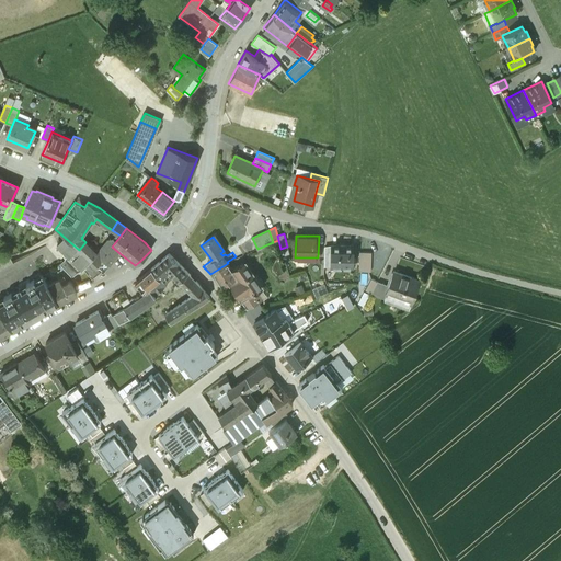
[(89,261),(98,253),(86,242),(79,250),(71,259),(82,268),(83,268),(89,261)]
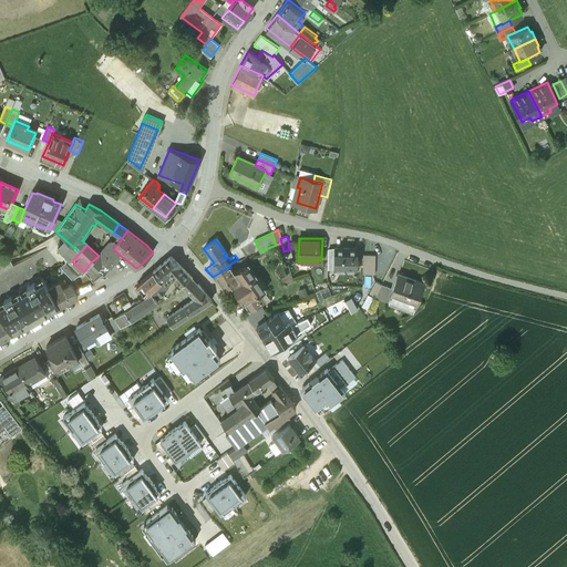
[(356,270),(357,248),(334,247),(334,250),(333,269),(356,270)]
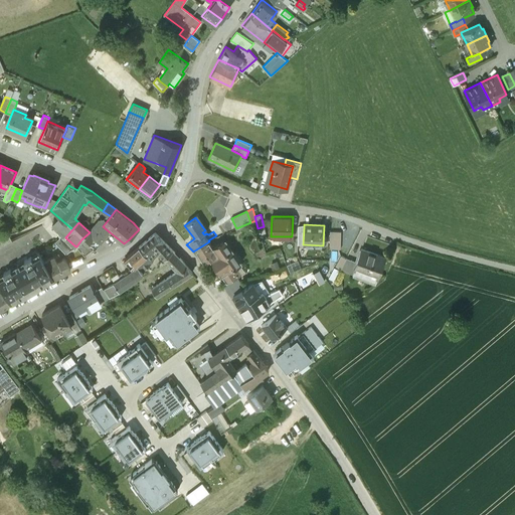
[(98,232),(93,228),(90,232),(81,239),(92,248),(94,249),(110,232),(103,226),(98,232)]
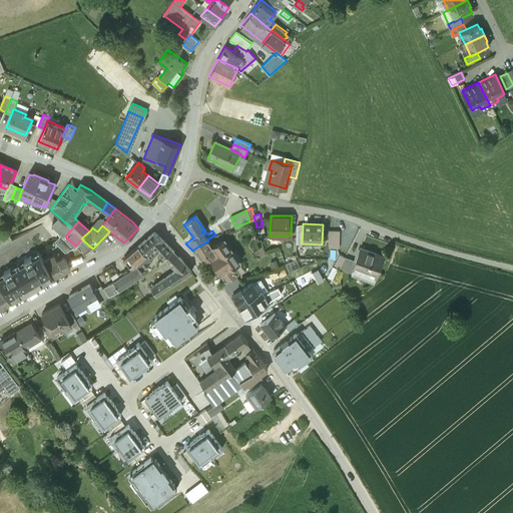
[(339,247),(340,230),(329,229),(328,247),(339,247)]
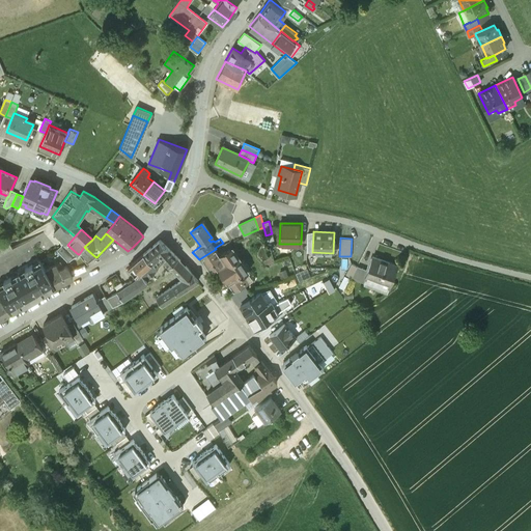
[(142,276),(146,281),(157,271),(155,269),(163,259),(172,269),(180,260),(160,240),(143,254),(151,262),(140,273),(142,276)]
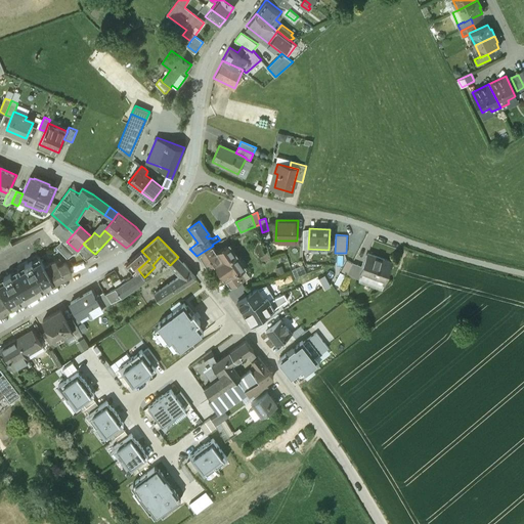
[(93,253),(83,244),(78,251),(87,261),(93,253)]
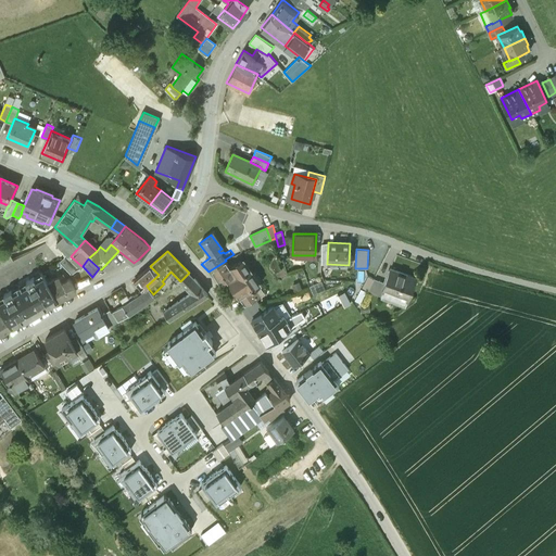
[(249,274),(247,272),(248,268),(243,263),(241,262),(238,264),(237,263),(231,266),(226,261),(212,269),(222,283),(226,280),(235,292),(234,293),(232,295),(235,298),(238,298),(239,297),(255,286),(257,283),(252,275),(249,274)]
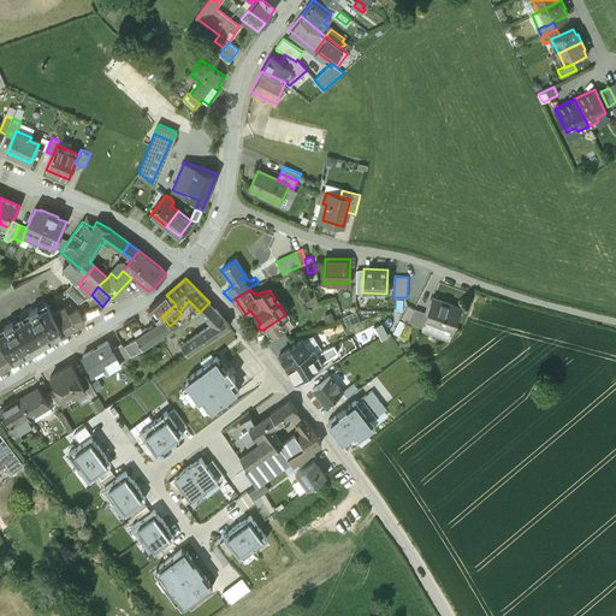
[(161,315),(163,317),(176,304),(166,295),(148,311),(158,319),(161,315)]
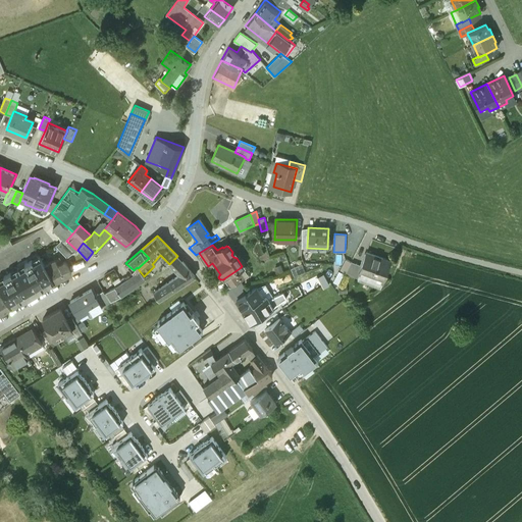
[(390,261),(366,252),(361,265),(359,271),(359,272),(372,276),(369,282),(380,286),(382,281),(390,261)]
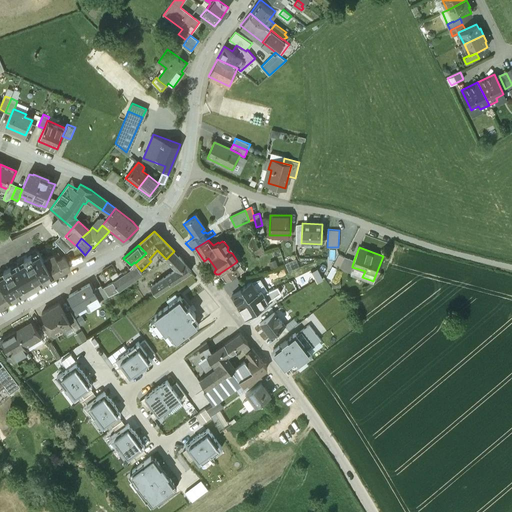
[(0,273),(0,282),(12,301),(53,277),(45,261),(38,251),(0,273)]
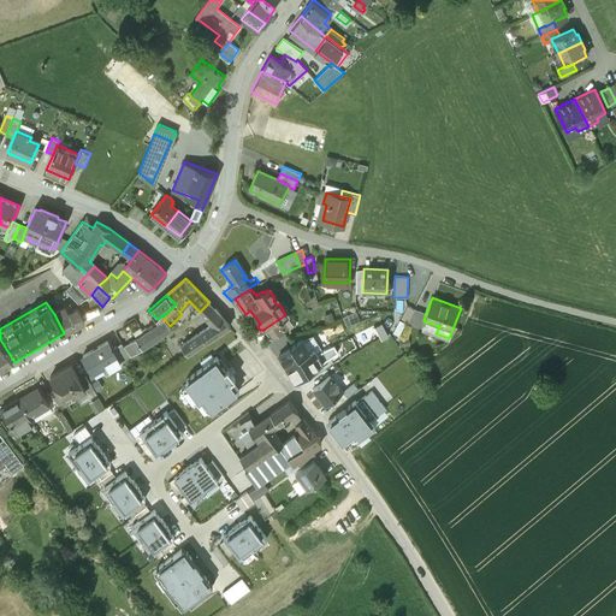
[(54,314),(64,333),(84,321),(77,308),(69,313),(65,307),(53,313),(54,314)]
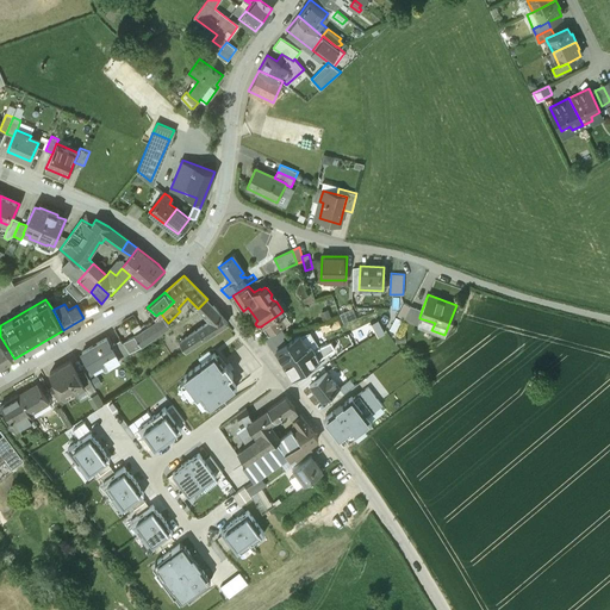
[(403,318),(417,324),(419,318),(419,317),(422,310),(410,305),(403,318)]
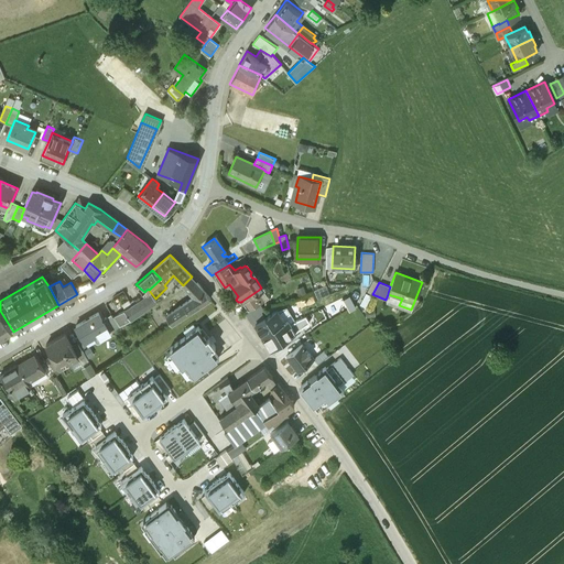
[(173,323),(210,299),(197,283),(188,291),(195,297),(167,315),(173,323)]
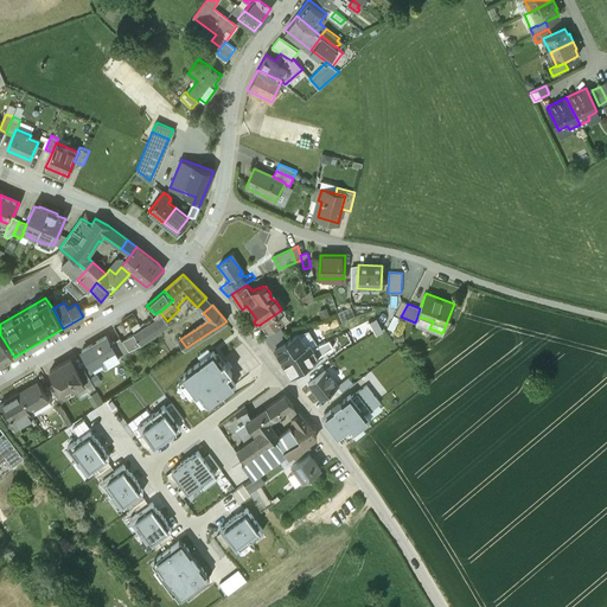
[(355,315),(351,307),(337,313),(340,321),(355,315)]
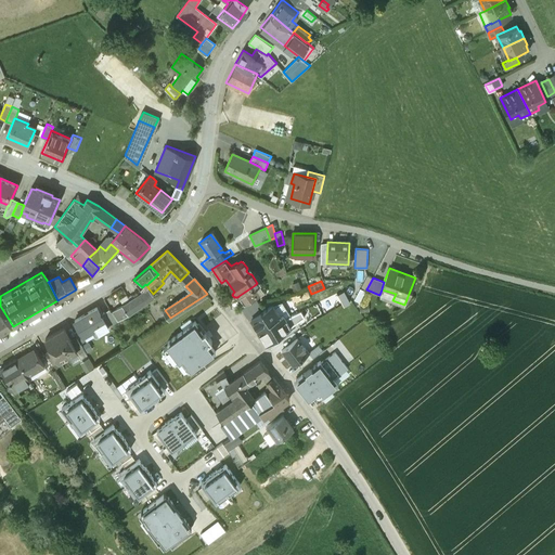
[(258,288),(255,285),(239,296),(245,305),(265,294),(260,287),(258,288)]
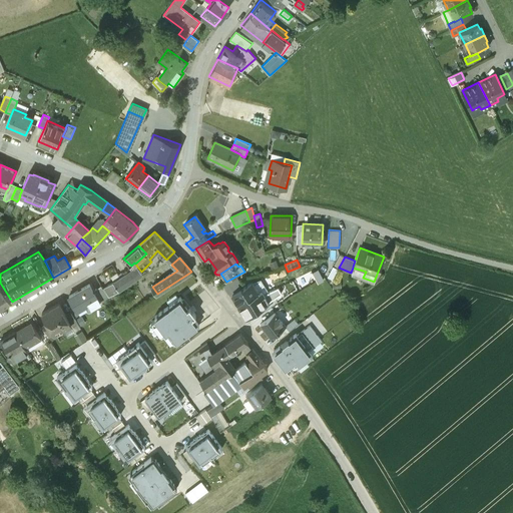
[(108,285),(114,294),(142,274),(141,272),(137,267),(114,283),(113,282),(108,285)]
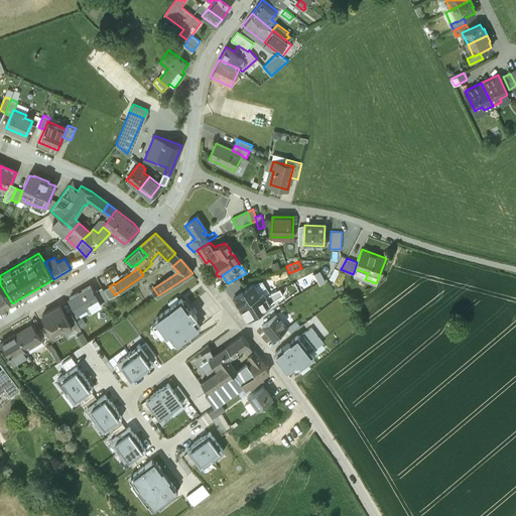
[(353,274),(365,279),(368,273),(355,269),(353,274)]
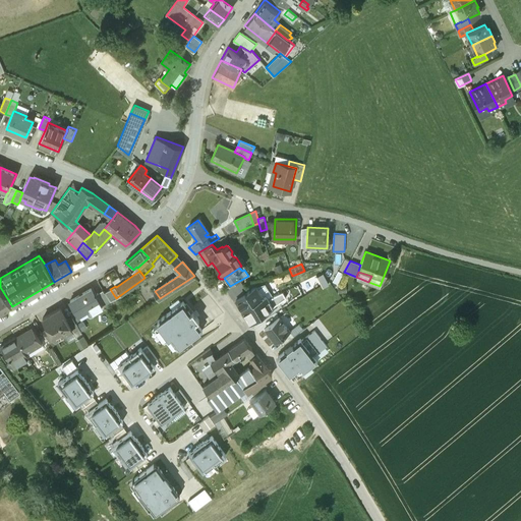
[(273,296),(265,285),(256,286),(235,299),(242,309),(266,295),(268,298),(273,296)]
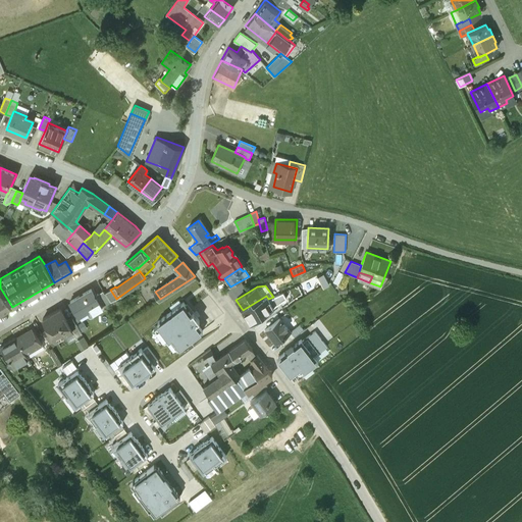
[(95,296),(91,290),(69,302),(74,310),(77,315),(85,311),(88,315),(102,307),(99,302),(95,296)]
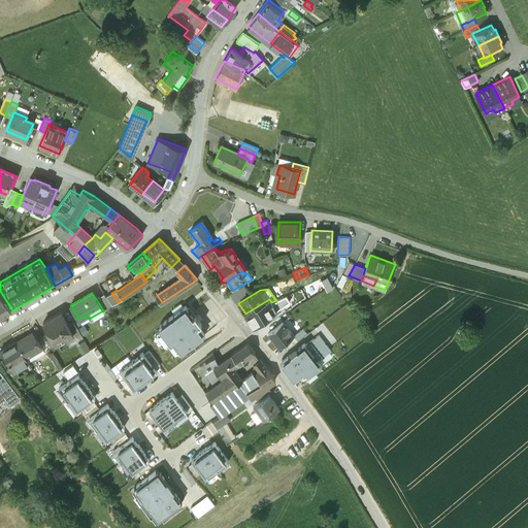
[(111,306),(118,302),(111,293),(105,297),(111,306)]
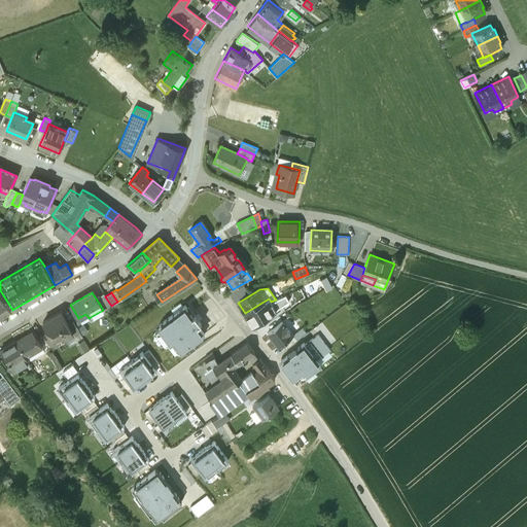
[(103,293),(96,299),(100,305),(102,304),(105,309),(111,306),(105,296),(103,293)]
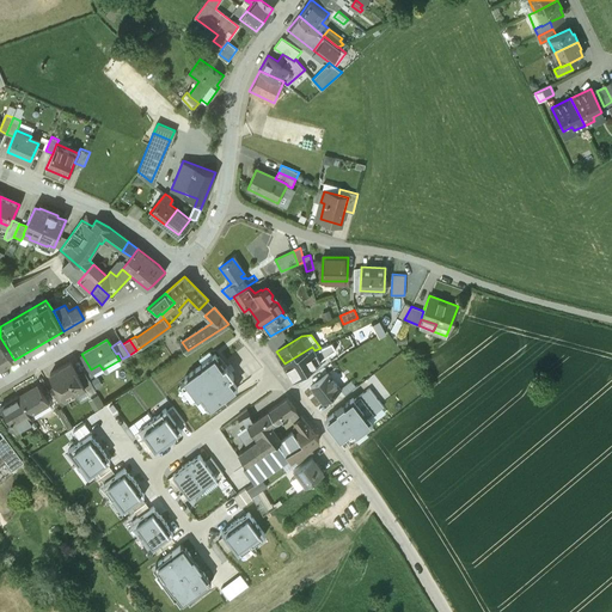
[(283,363),(294,380),(336,350),(331,343),(320,348),(314,350),(312,347),(285,363),(283,363)]
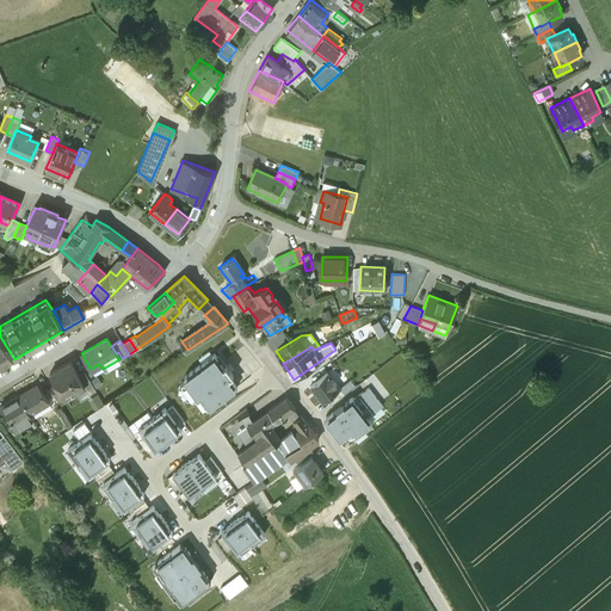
[(0,366),(14,359),(5,345),(0,347),(0,366)]
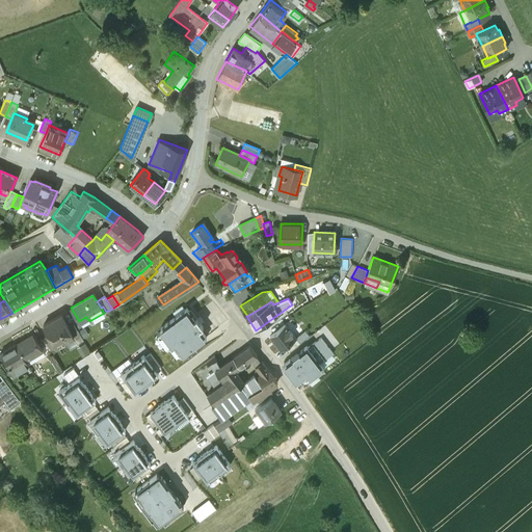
[(181,355),(193,347),(192,346),(196,344),(206,337),(200,328),(203,326),(196,317),(194,319),(187,308),(160,328),(162,330),(157,334),(167,347),(173,344),(181,355)]
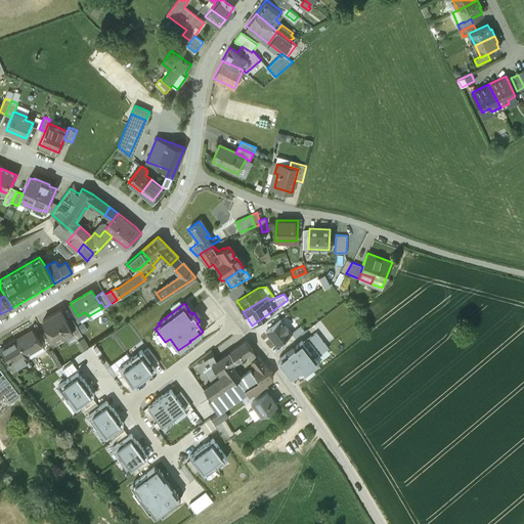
[(68,322),(60,310),(43,320),(49,331),(55,340),(55,341),(73,331),(68,322)]
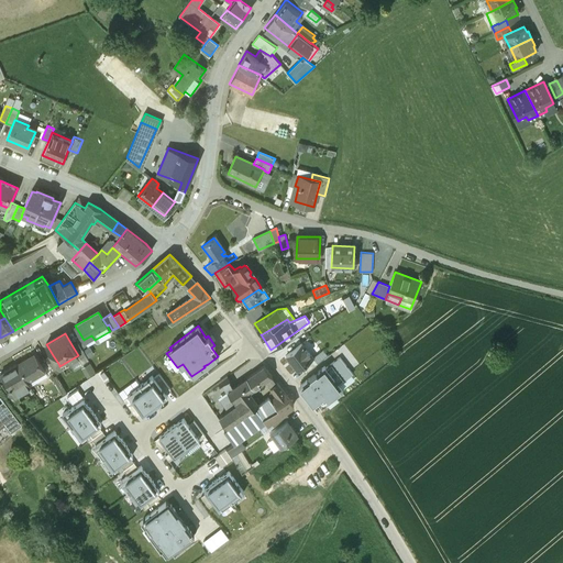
[(75,338),(78,343),(81,350),(88,346),(84,340),(80,334),(75,338)]
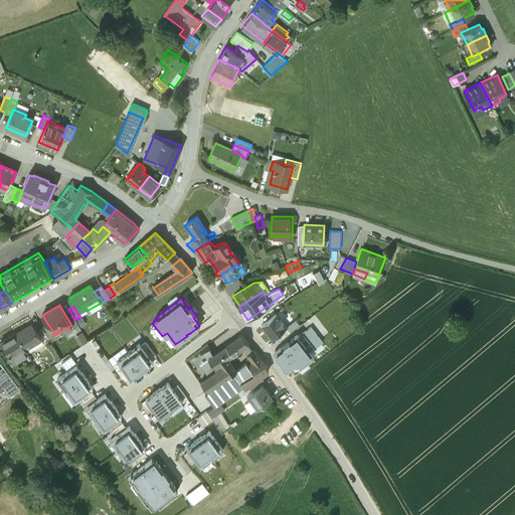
[(66,317),(71,325),(74,332),(80,329),(74,320),(71,314),(66,317)]
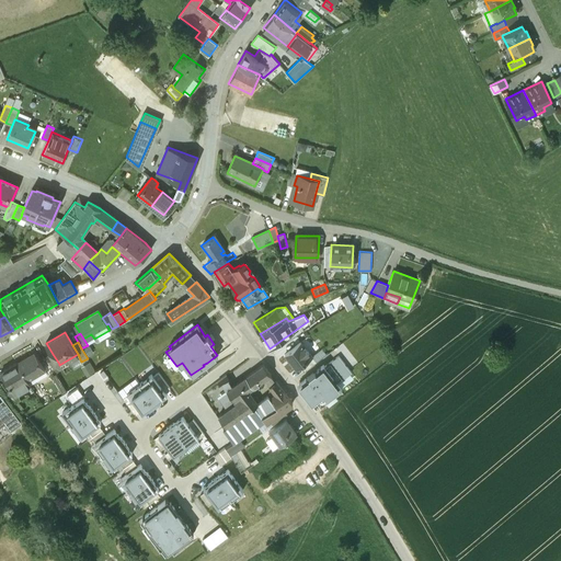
[(312,357),(300,343),(285,355),(296,369),(312,357)]
